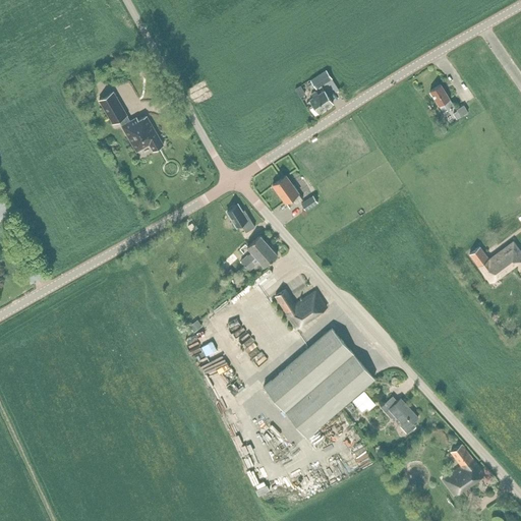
[(326,69),(310,79),(316,89),(327,81),(332,78),(326,69)]
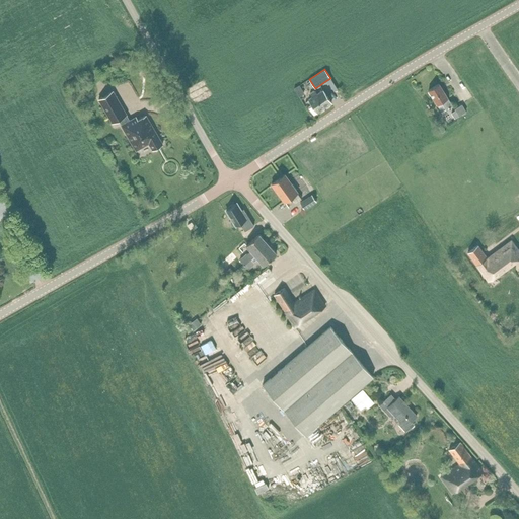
[(330,78),(325,81),(327,84),(329,83),(332,88),(336,86),(330,78)]
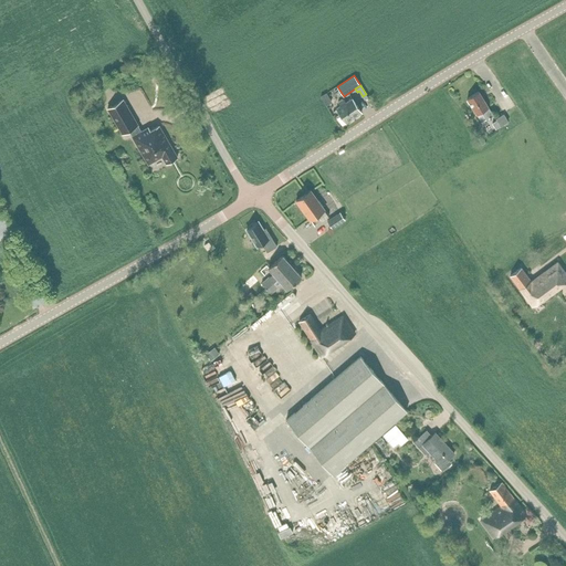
[(482,122),(486,119),(493,115),(479,92),(467,98),(482,122)]
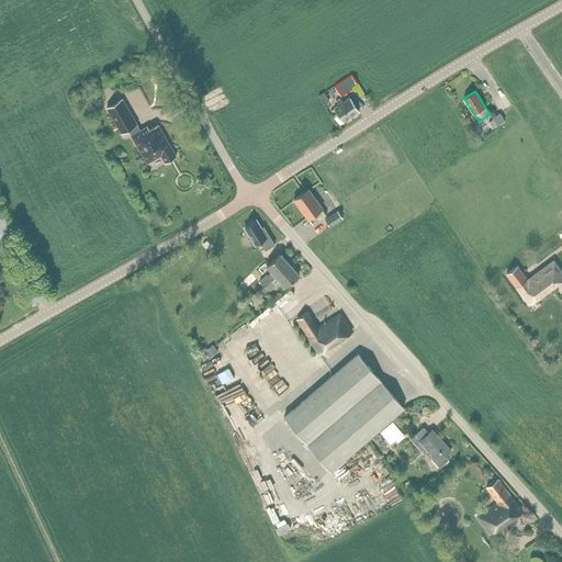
[(338,105),(334,109),(338,114),(335,117),(340,124),(344,122),(359,112),(349,98),(346,101),(344,102),(341,99),(336,102),(338,105)]
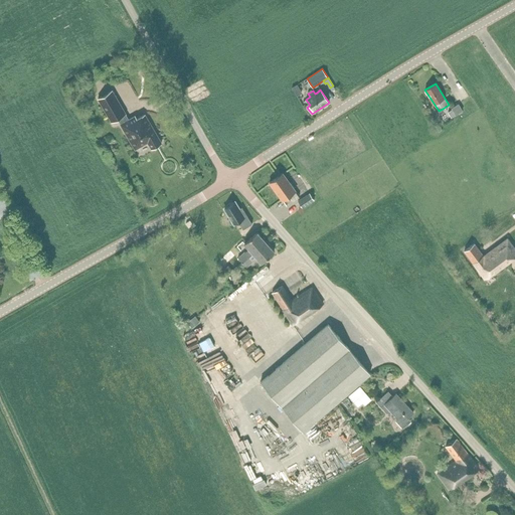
[(112,91),(99,99),(112,122),(118,119),(121,124),(121,125),(135,150),(148,142),(152,149),(162,143),(145,115),(137,119),(135,116),(129,120),(125,115),(126,114),(112,91)]
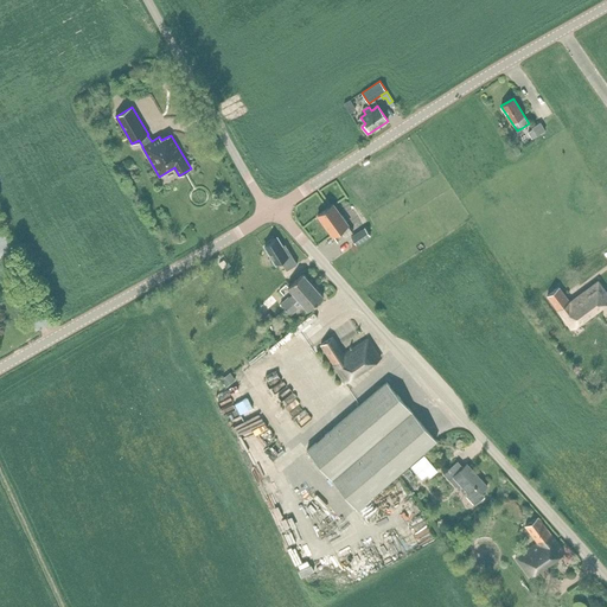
[(531,129),(526,133),(531,140),(536,136),(531,129)]
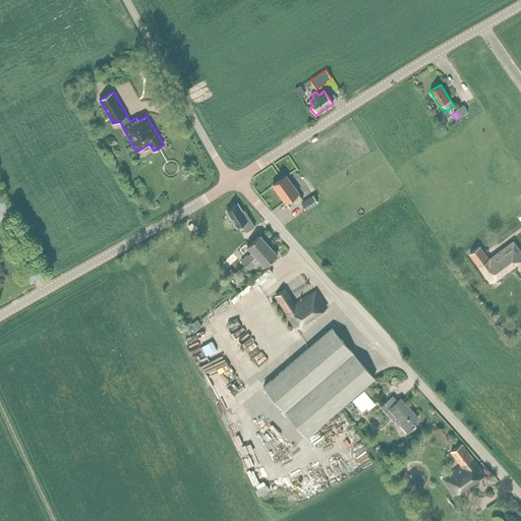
[(301,199),(297,193),(286,177),(274,185),(286,203),(292,197),(295,204),(301,199)]
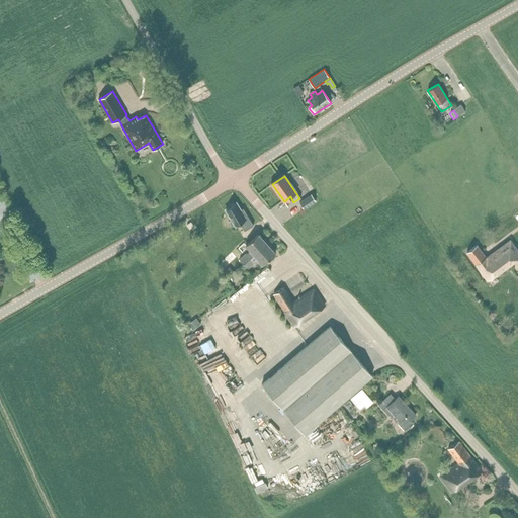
[(299,202),(304,208),(316,201),(311,194),(299,202)]
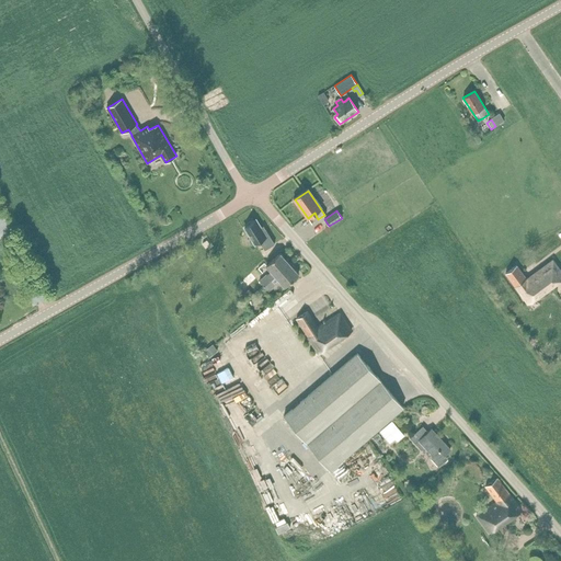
[(265,250),(274,243),(266,229),(263,231),(255,220),(253,221),(252,220),(247,224),(248,225),(244,227),(255,244),(260,241),(265,250)]
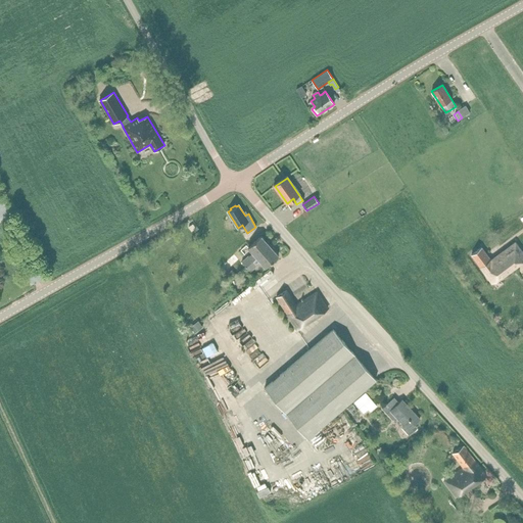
[(246,267),(270,245),(262,236),(248,247),(253,253),(249,256),(248,255),(241,262),(246,267)]
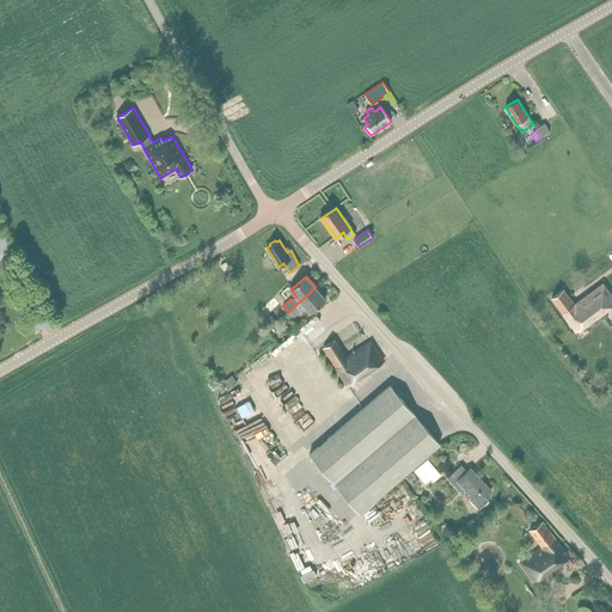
[(611,304),(611,295),(603,285),(575,305),(563,289),(552,298),(576,331),(611,304)]
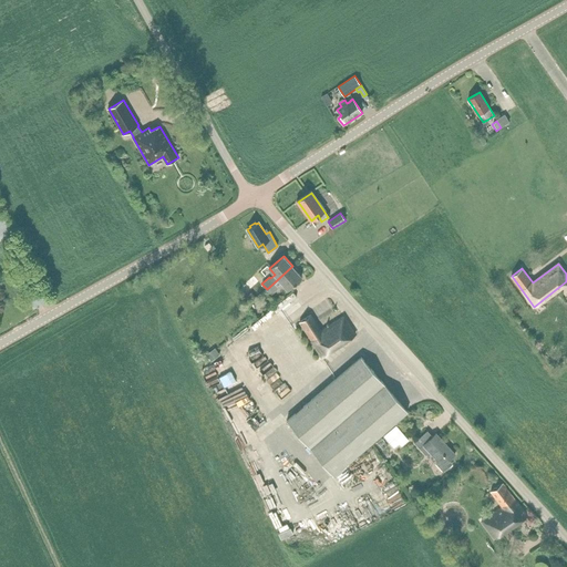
[(281,282),(287,289),(301,277),(292,266),(267,289),(271,295),(279,288),(278,287),(281,282)]
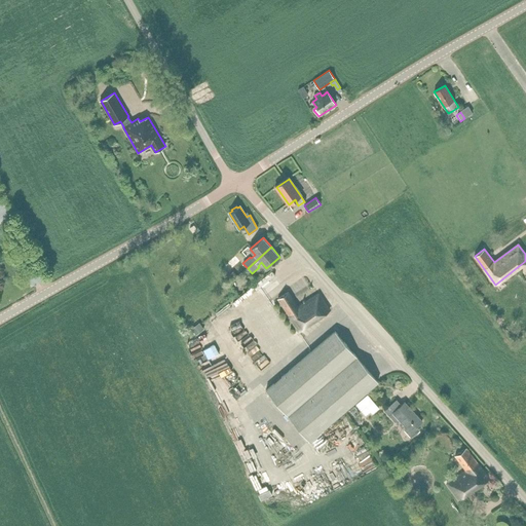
[(231,254),(224,263),(228,266),(235,257),(231,254)]
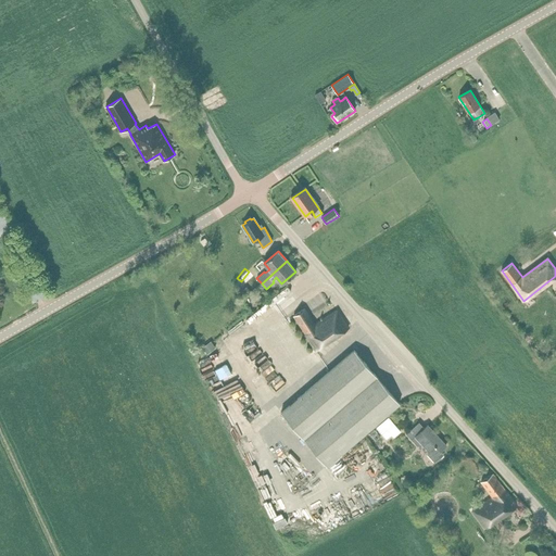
[(36,298),(42,294),(38,287),(32,290),(36,298)]
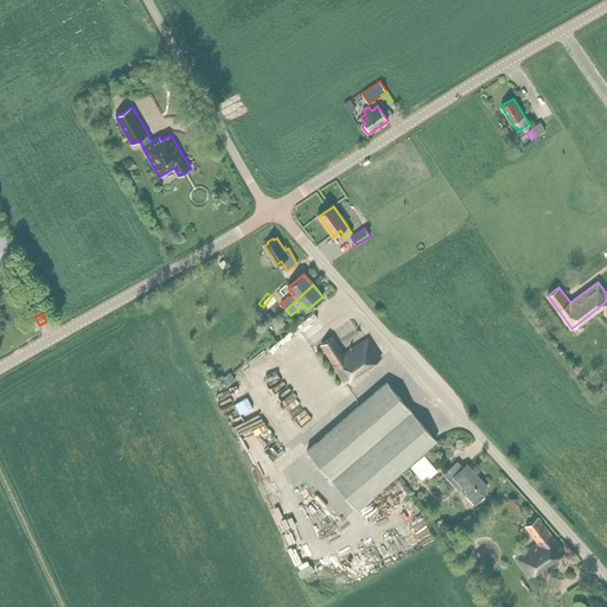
[(267,325),(273,319),(269,314),(262,320),(267,325)]
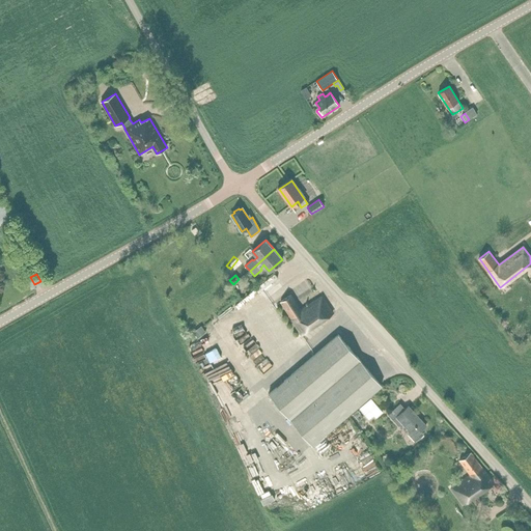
[(301,309),(296,302),(290,295),(280,302),(302,334),(333,313),(322,296),(301,309)]
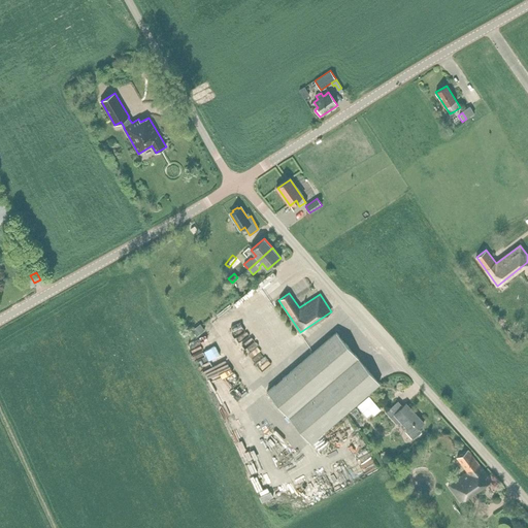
[(281,334),(288,333),(287,325),(278,326),(281,334)]
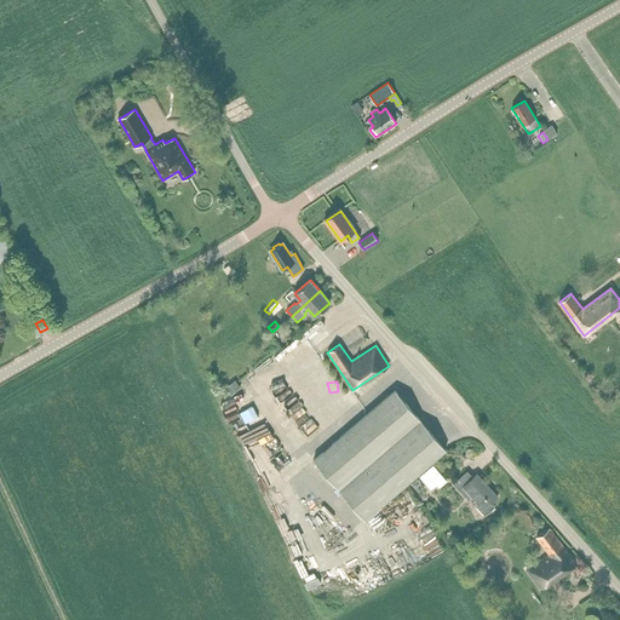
[(236,383),(227,389),(231,395),(240,388),(236,383)]
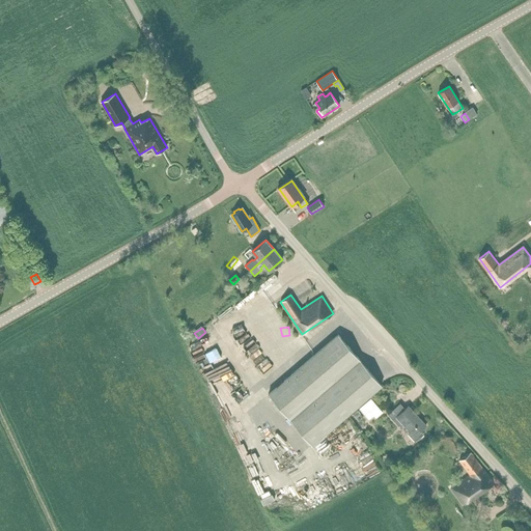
[(204,344),(216,339),(213,334),(201,340),(204,344)]
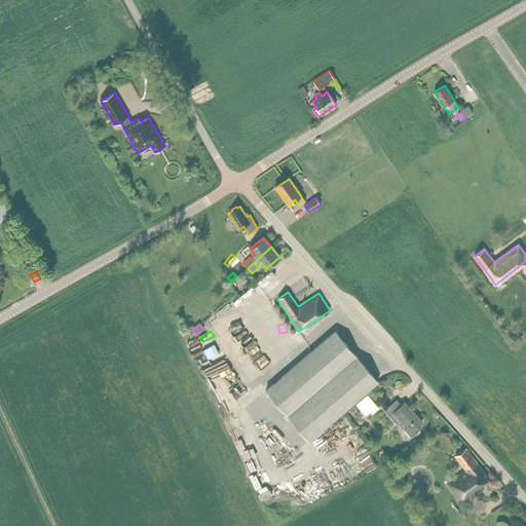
[(309,441),(343,411),(378,381),(335,331),(266,390),(309,441)]
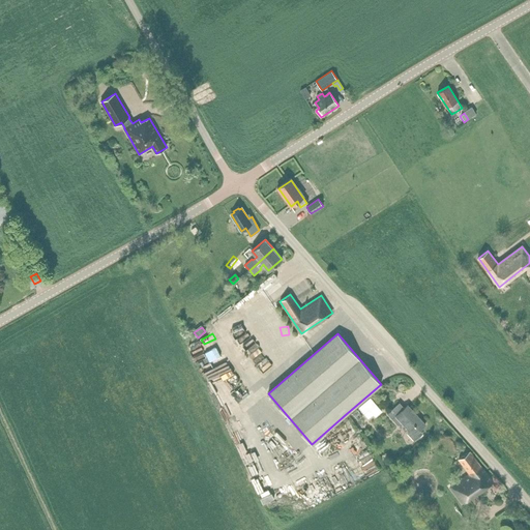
[(245,352),(257,348),(253,336),(241,341),(245,352)]
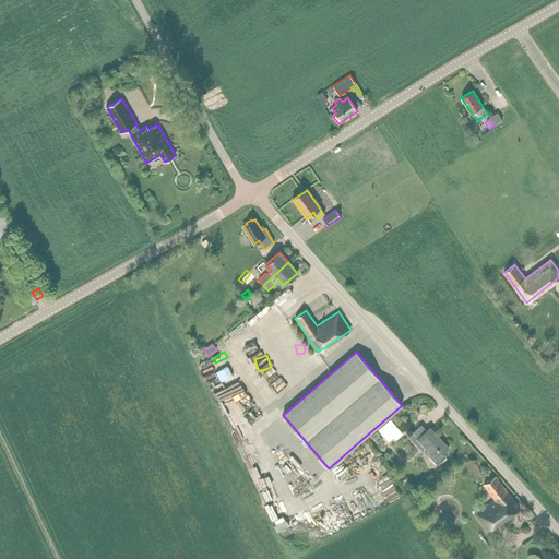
[(201,371),(213,366),(210,358),(198,364),(201,371)]
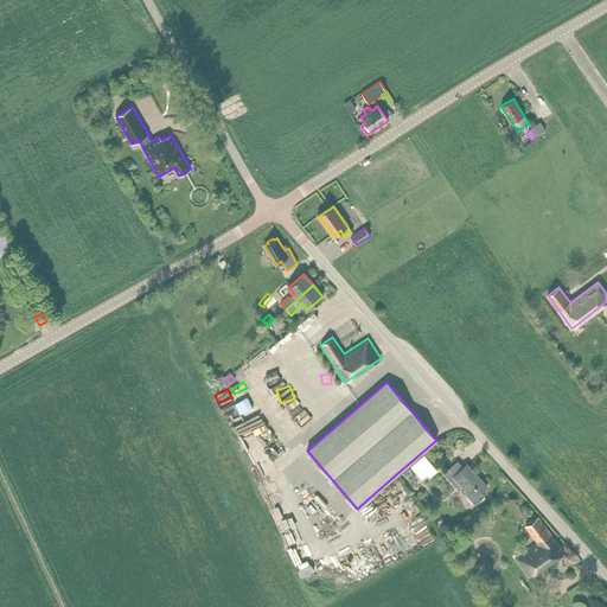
[(283,408),(279,410),(287,426),(292,422),(283,408)]
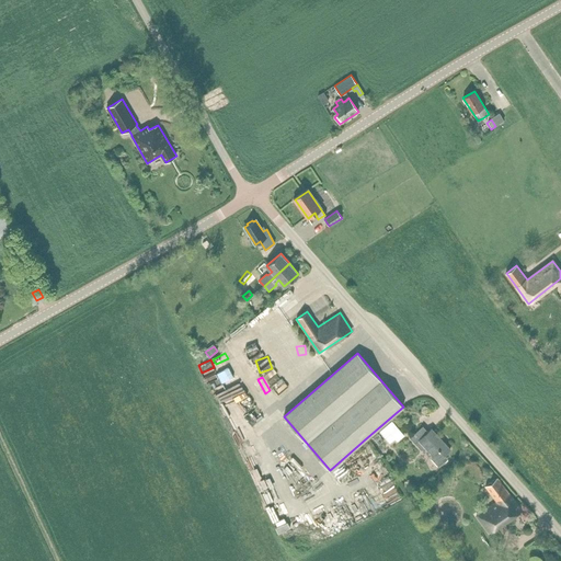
[(213,398),(224,395),(220,384),(209,388),(213,398)]
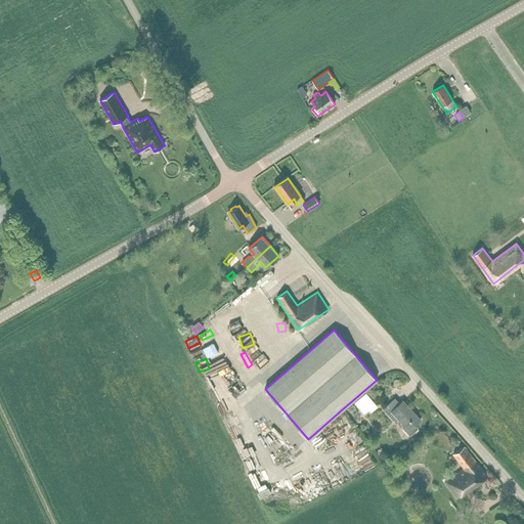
[(232,394),(238,389),(232,383),(226,387),(232,394)]
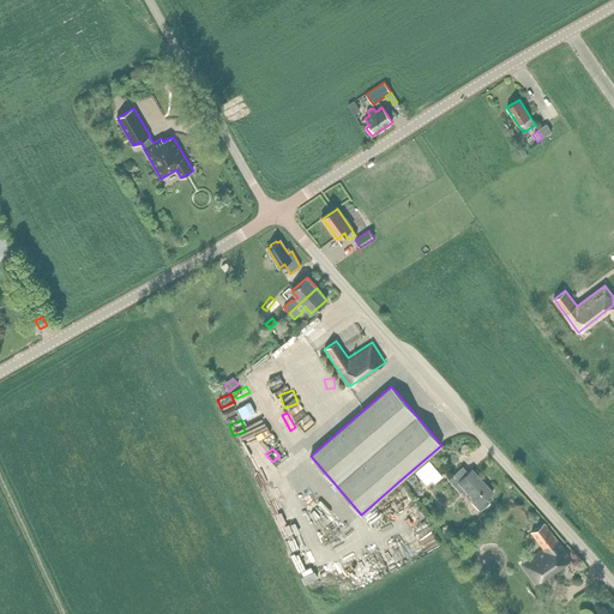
[(443,476),(429,461),(415,473),(427,486),(433,481),(435,483),(443,476)]
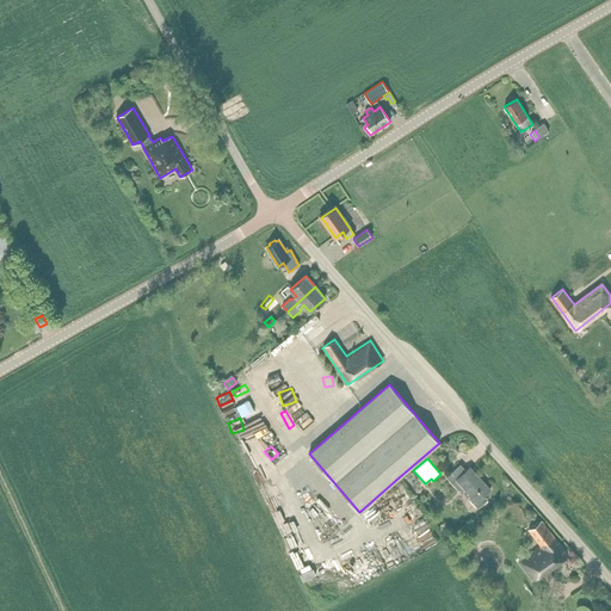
[(491,489),(481,480),(477,483),(473,479),(475,476),(468,469),(466,470),(461,464),(446,477),(461,492),(464,488),(471,497),(469,499),(479,508),(488,500),(483,495),(491,489)]
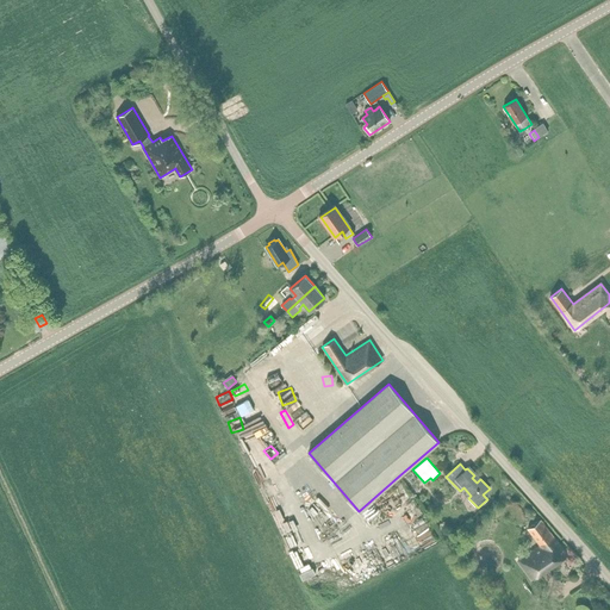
[(531,579),(567,554),(542,518),(529,528),(541,545),(518,560),(531,579)]
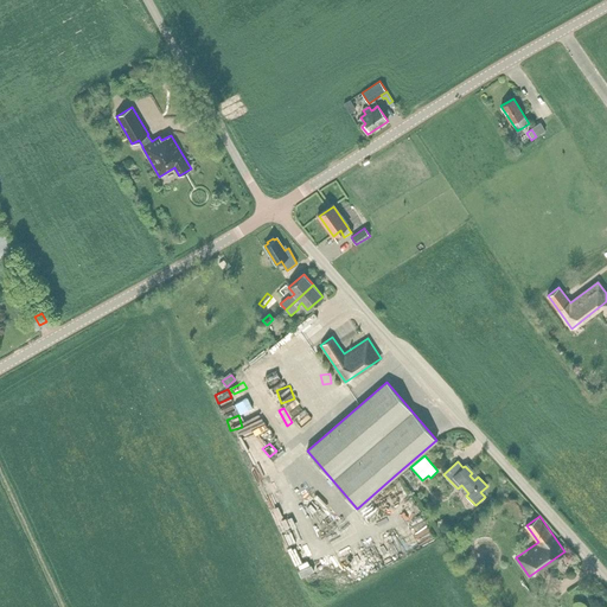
[(384,542),(391,538),(387,531),(379,535),(384,542)]
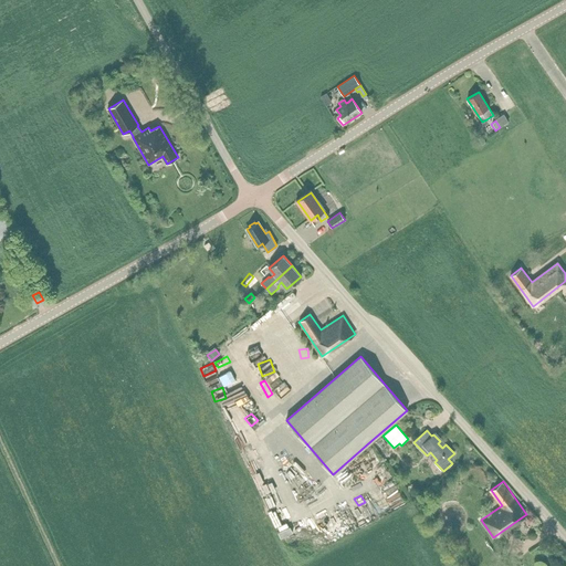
[(278,522),(289,544),(297,540),(287,517),(278,522)]
